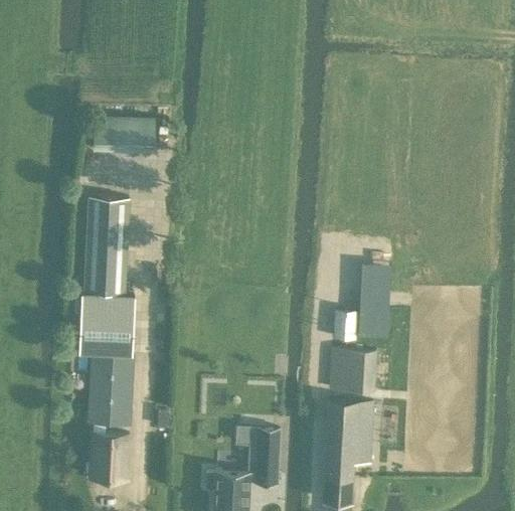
[(155,118),(93,117),(92,152),(155,153),(155,118)]
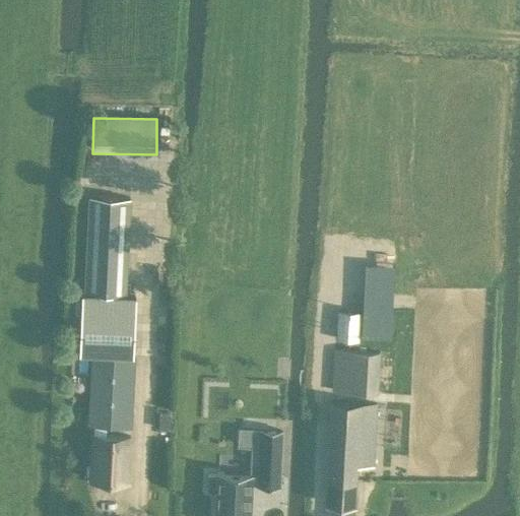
[(90,202),(83,353),(131,356),(134,296),(123,296),(128,204),(90,202)]
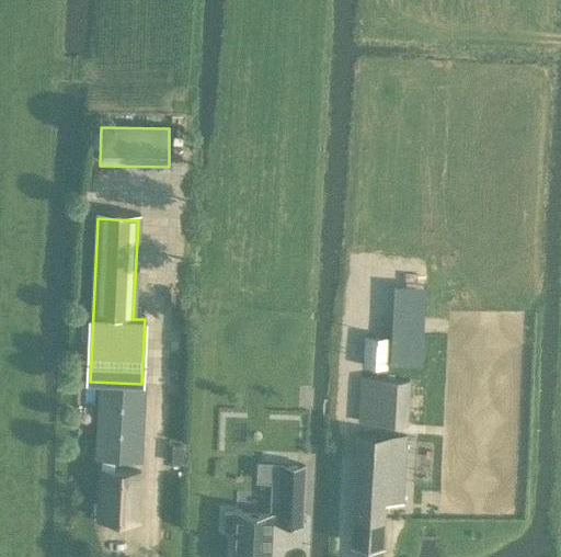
[(395,292),(391,364),(420,365),(423,294),(395,292)]
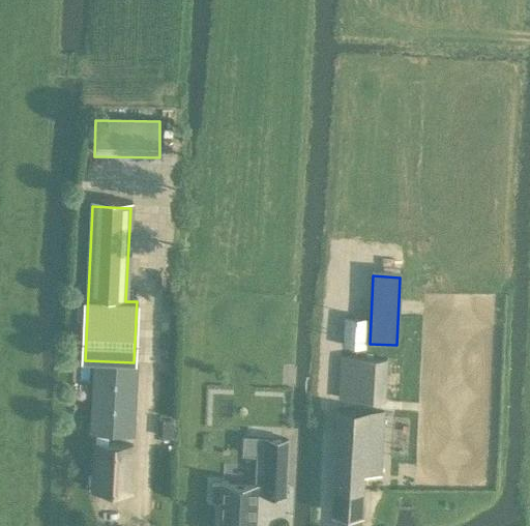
[(344,319),(342,349),(365,350),(367,321),(344,319)]
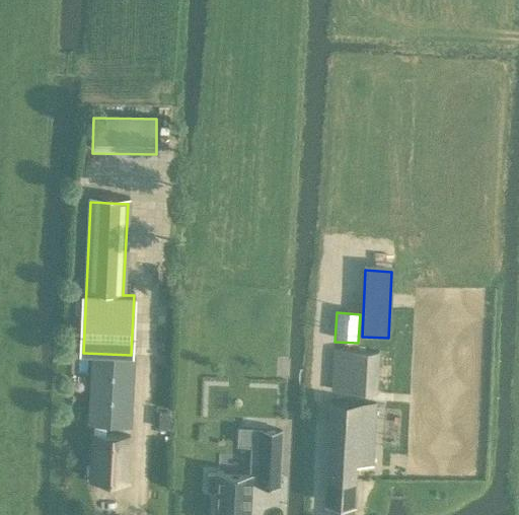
[(390,396),(392,355),(334,352),(331,392),(390,396)]
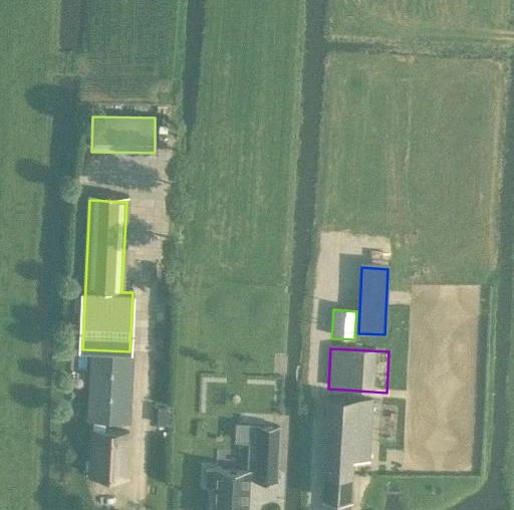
[(129,425),(132,354),(91,352),(88,423),(129,425)]
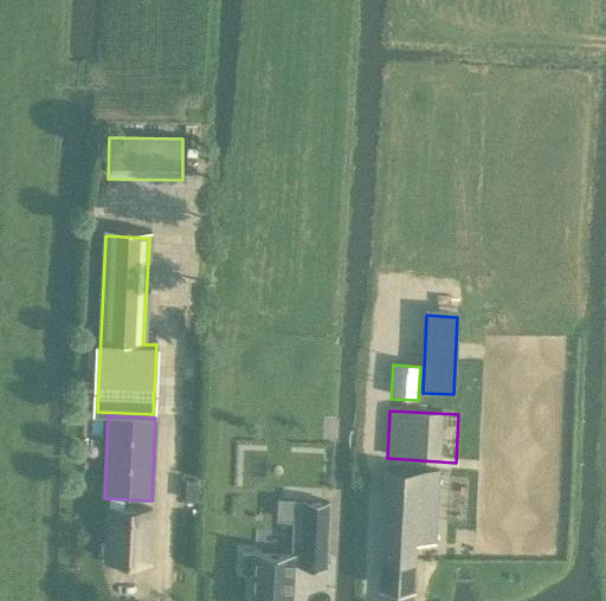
[(434,545),(438,473),(429,473),(429,472),(423,472),(423,473),(386,471),(379,589),(388,589),(387,600),(411,600),(416,544),(434,545)]
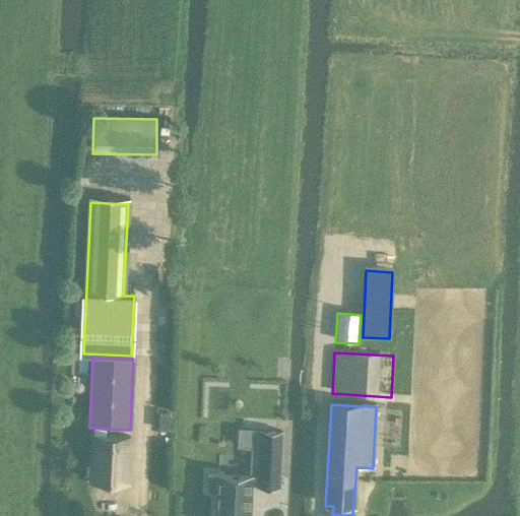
[(169,432),(170,413),(158,413),(157,431),(169,432)]
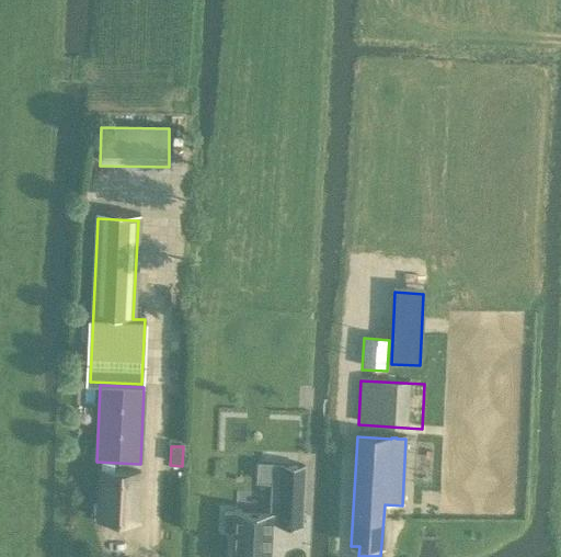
[(305,468),(279,467),(277,526),(301,527),(305,468)]
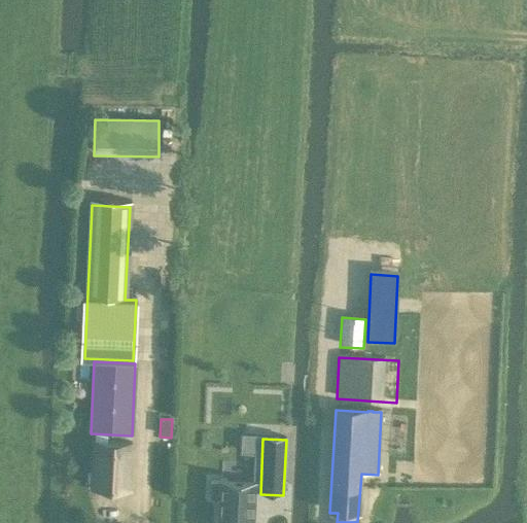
[(130,474),(132,446),(94,444),(91,489),(124,491),(125,474),(130,474)]
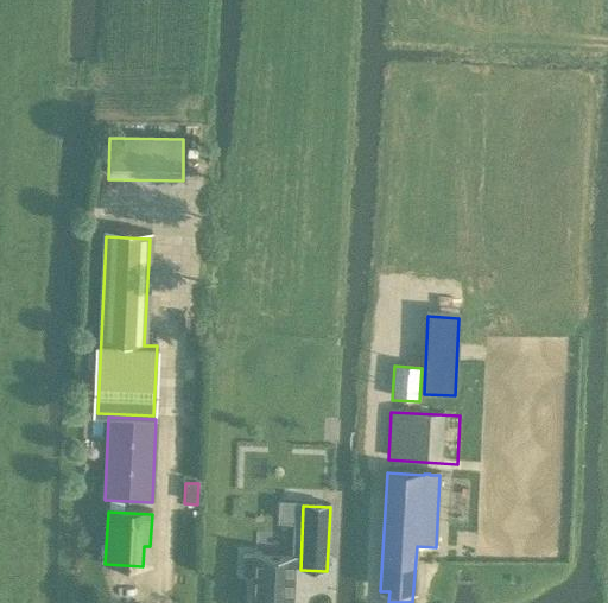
[(293,602),(295,570),(296,558),(292,558),(252,556),(252,559),(242,558),(242,569),(242,573),(242,578),(251,578),(249,602),(293,602)]
